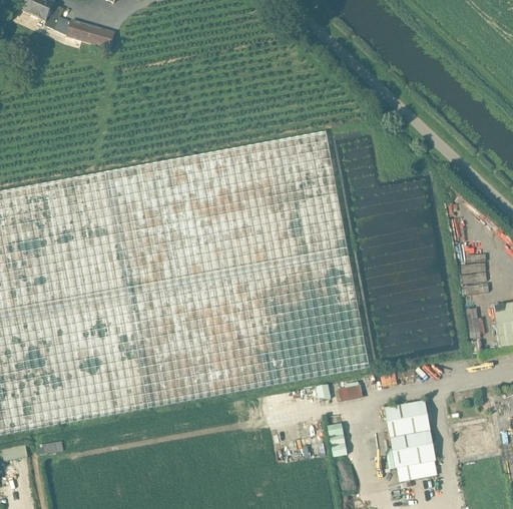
[(44,24),(54,28),(54,27),(60,15),(63,7),(54,3),(54,2),(50,0),(26,0),(22,10),(45,21),(44,24)]
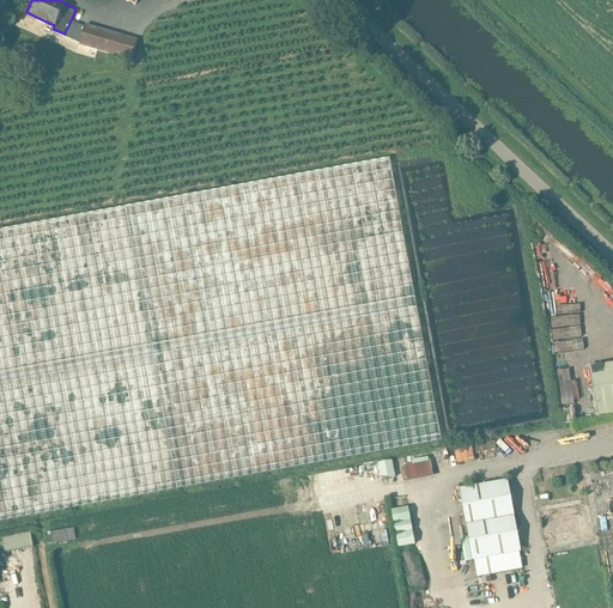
[(72,18),(65,32),(80,40),(84,24),(72,18)]
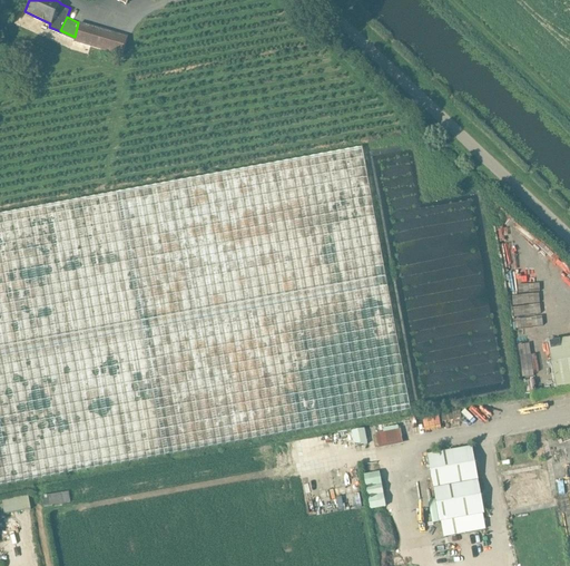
[(123,54),(128,35),(79,20),(78,22),(75,37),(74,39),(123,54)]
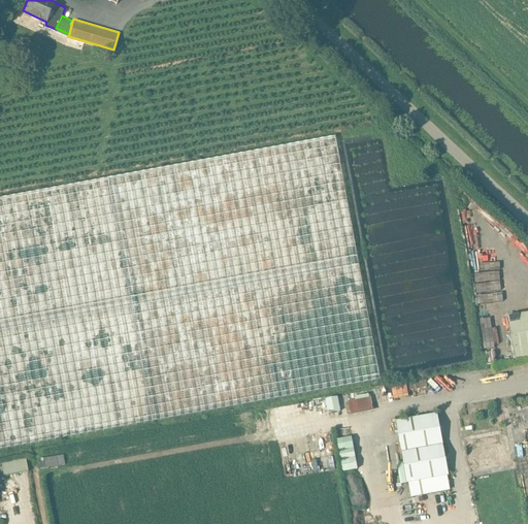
[(0,447),(153,419),(381,378),(335,134),(229,154),(0,195),(0,447)]
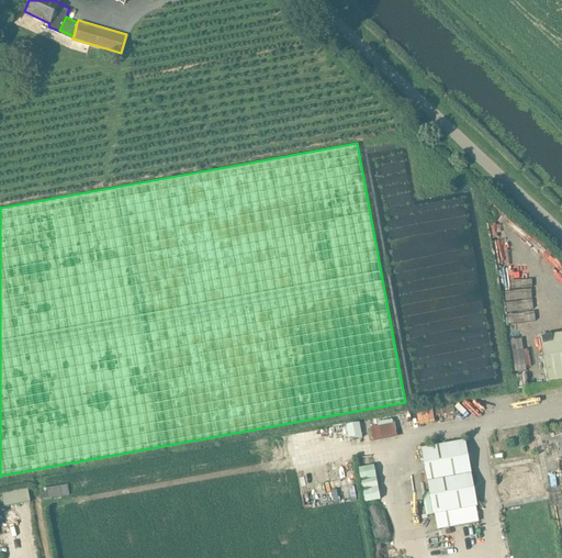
[(548,378),(561,376),(561,331),(540,335),(548,378)]
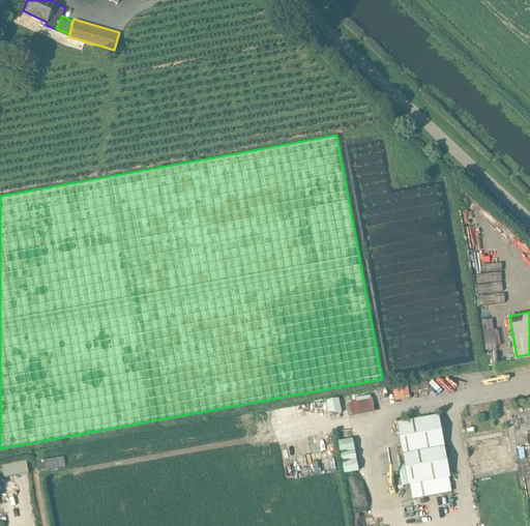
[(372,397),(350,401),(352,415),(375,411),(372,397)]
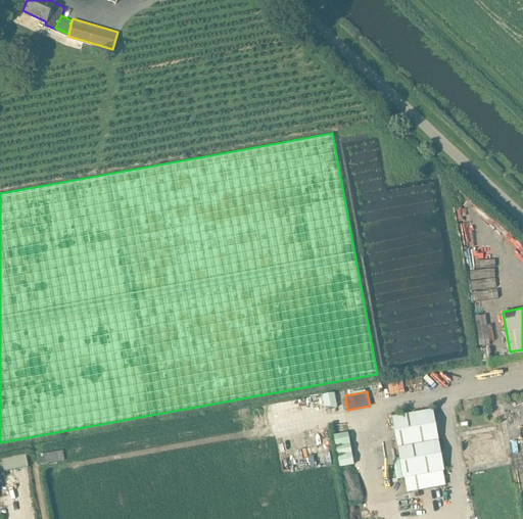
[(403,476),(405,476),(408,489),(445,483),(443,469),(432,407),(392,414),(403,476)]
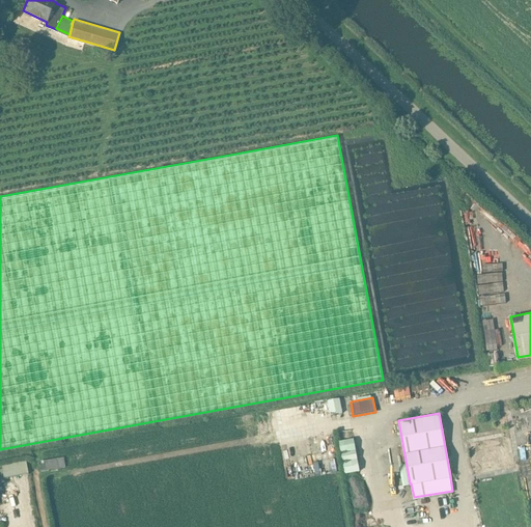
[(338,459),(333,433),(319,435),(323,448),(297,452),(299,466),(338,459)]
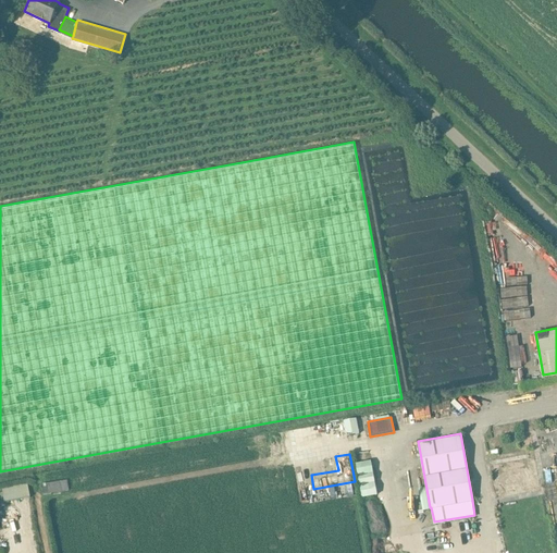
[(370,459),(355,462),(360,491),(361,498),(376,494),(370,459)]
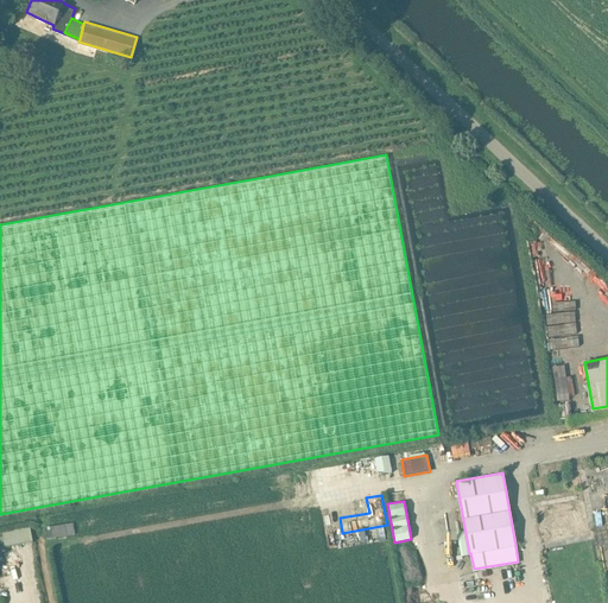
[(30,525),(1,529),(5,545),(32,540),(30,525)]
